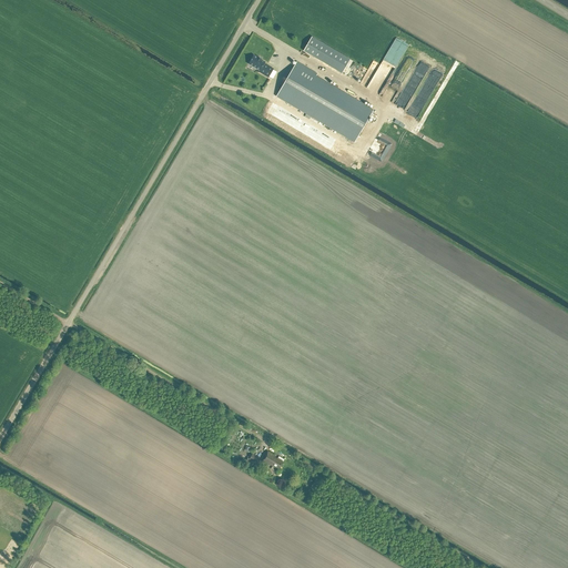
[(304,51),(318,60),(327,46),(313,38),(304,51)]
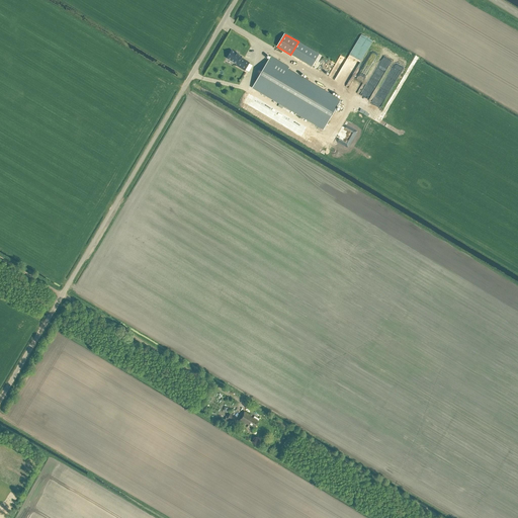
[(237,66),(246,71),(250,63),(242,58),(243,57),(233,51),(228,58),(238,64),(237,66)]
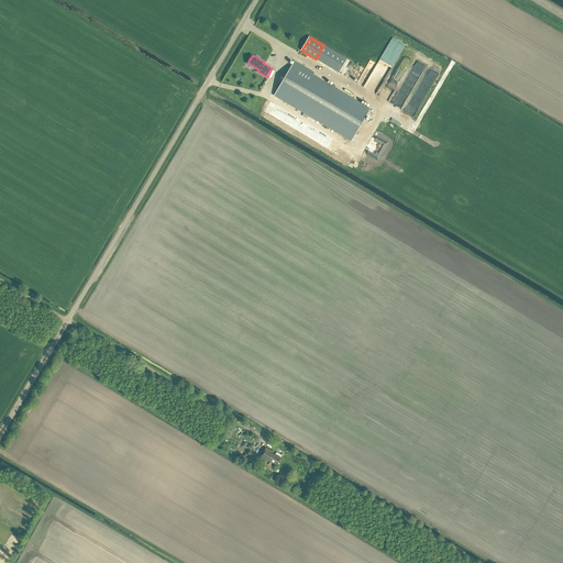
[(295,62),(275,96),(352,142),(371,110),(313,77),(316,74),(295,62)]
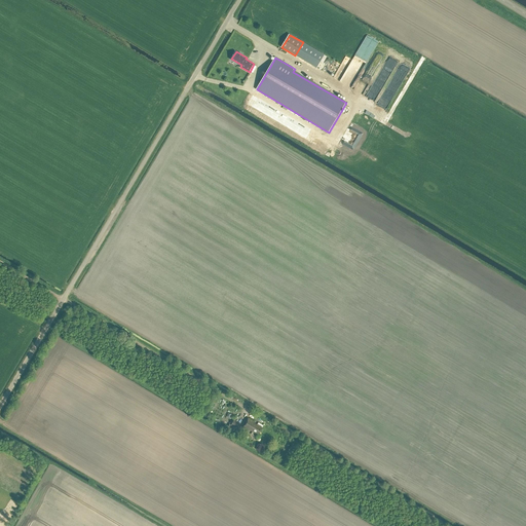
[(364,77),(371,67),(364,62),(357,72),(364,77)]
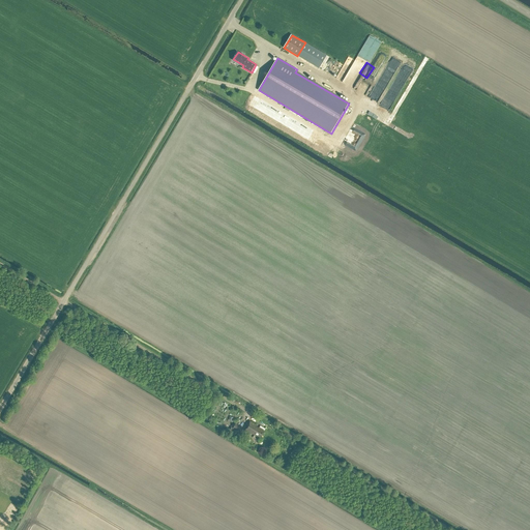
[(341,74),(339,77),(337,76),(335,79),(342,83),(346,78),(341,74)]
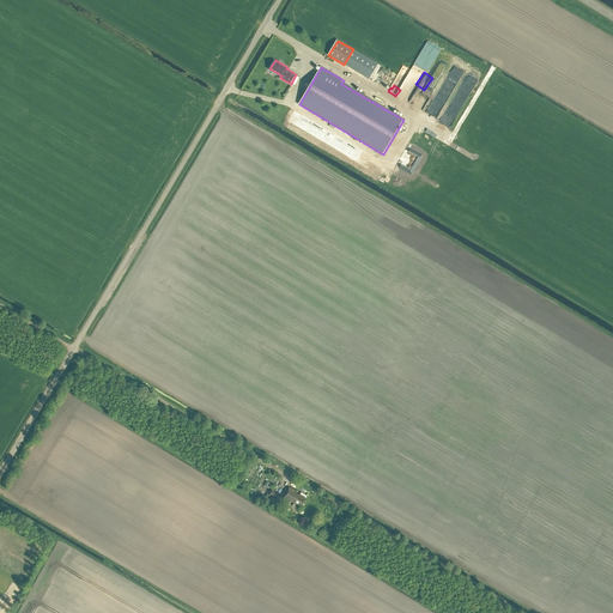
[(412,111),(419,116),(429,102),(425,99),(425,98),(422,96),(412,111)]
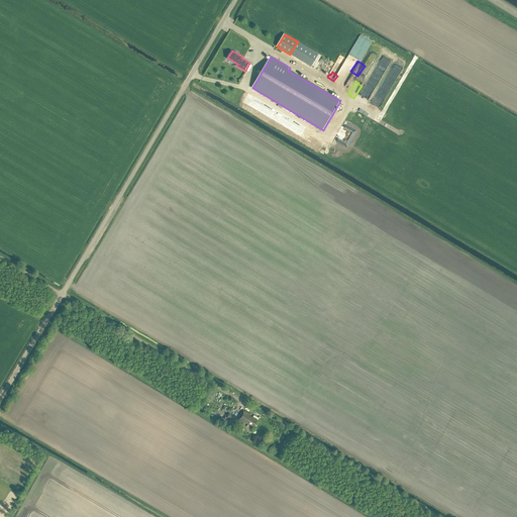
[(364,102),(365,100),(374,105),(376,100),(364,94),(360,101),(364,102)]
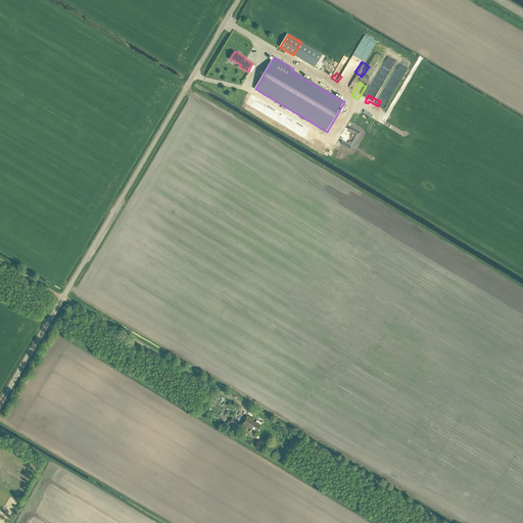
[(337,119),(329,130),(334,134),(342,123),(337,119)]
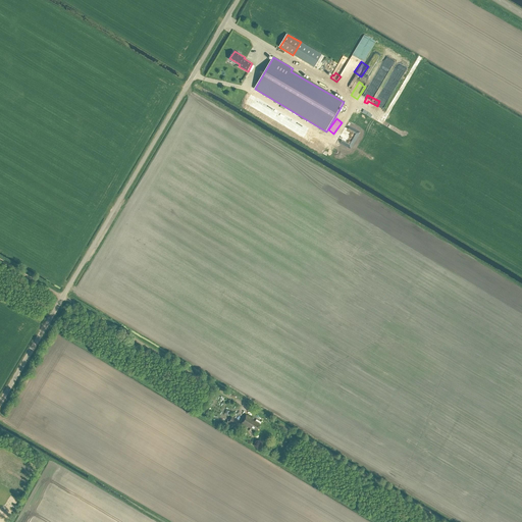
[(256,431),(260,425),(252,420),(252,418),(247,415),(241,424),(247,428),(248,426),(251,428),(250,431),(254,433),(255,431),(256,431)]
